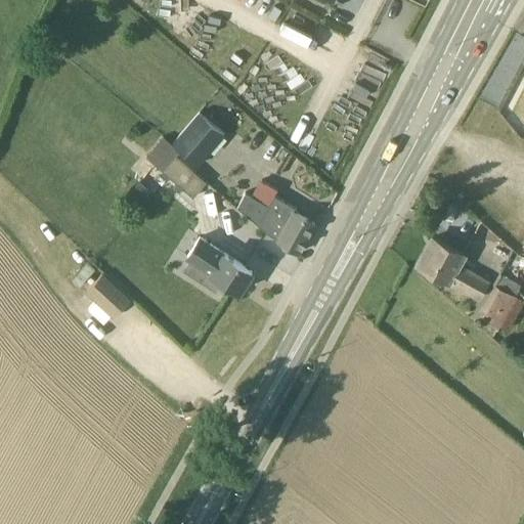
[(200,113),(173,144),(198,166),(224,134),(200,113)]
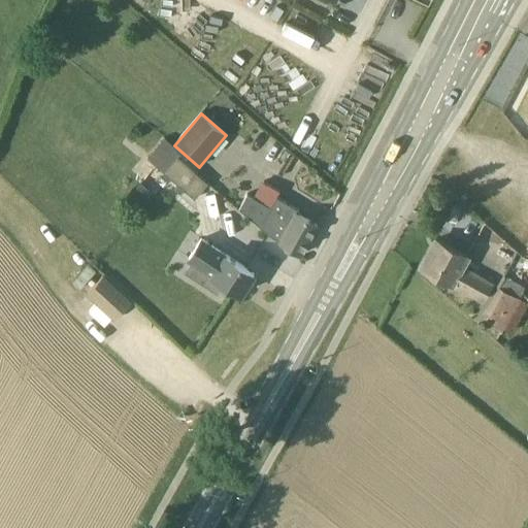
[(163,172),(195,199),(208,183),(177,156),(163,172)]
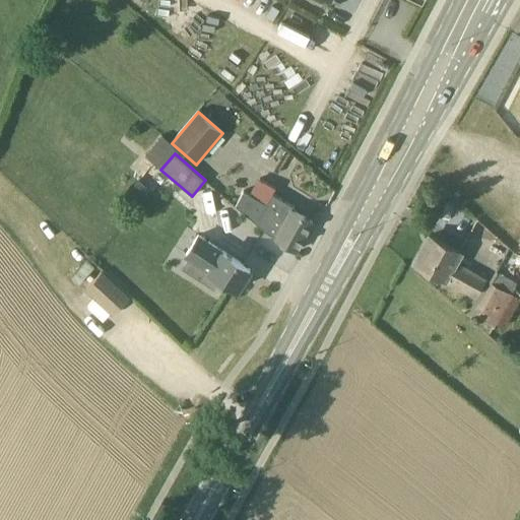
[(139,210),(151,196),(134,182),(122,196),(139,210)]
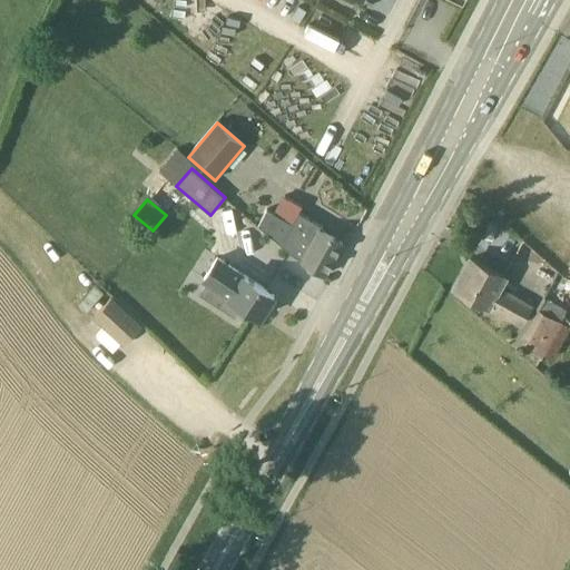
[(298,213),(291,227),(284,224),(286,218),(269,208),(261,224),(282,244),(291,252),(325,275),(343,243),(322,229),(323,227),(298,213)]
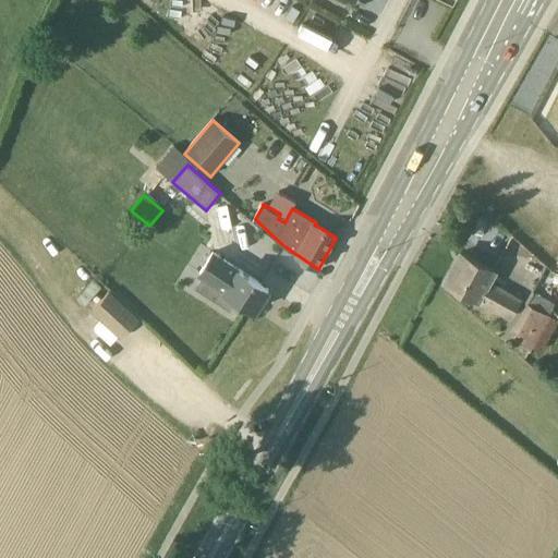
[(269,289),(214,253),(201,273),(226,290),(225,291),(255,311),(269,289)]
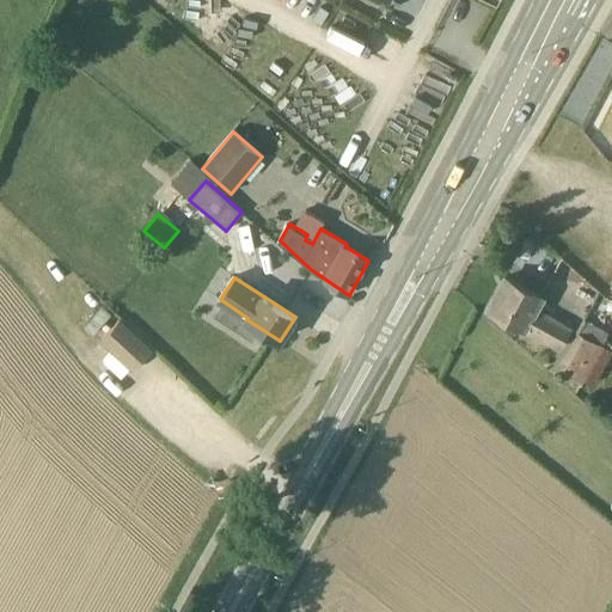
[(507,277),(489,308),(561,348),(570,329),(536,310),(542,297),(507,277)]
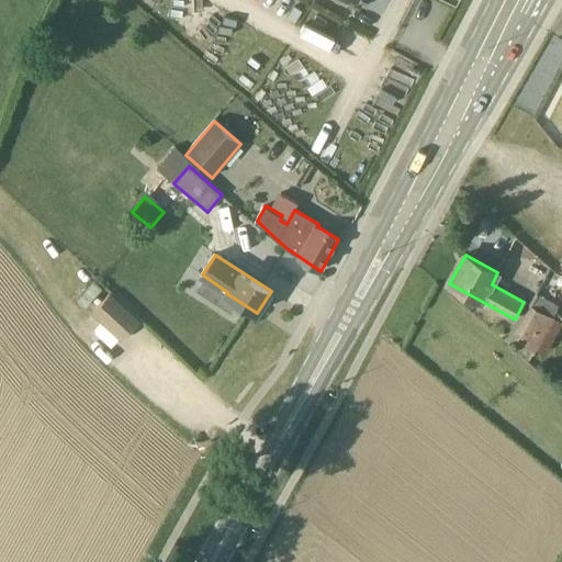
[(515,330),(548,349),(561,323),(561,321),(553,316),(560,305),(536,292),(515,330)]
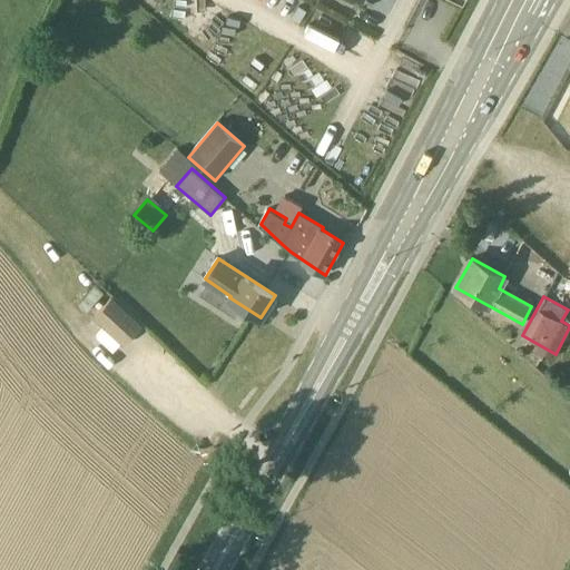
[(140,324),(111,297),(95,316),(124,342),(140,324)]
